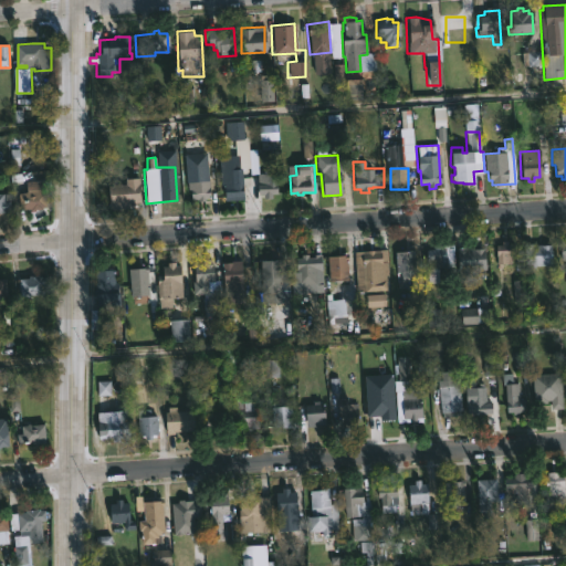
[(240,169),(241,199),(223,199),(222,187),(219,187),(219,169),(240,169)]
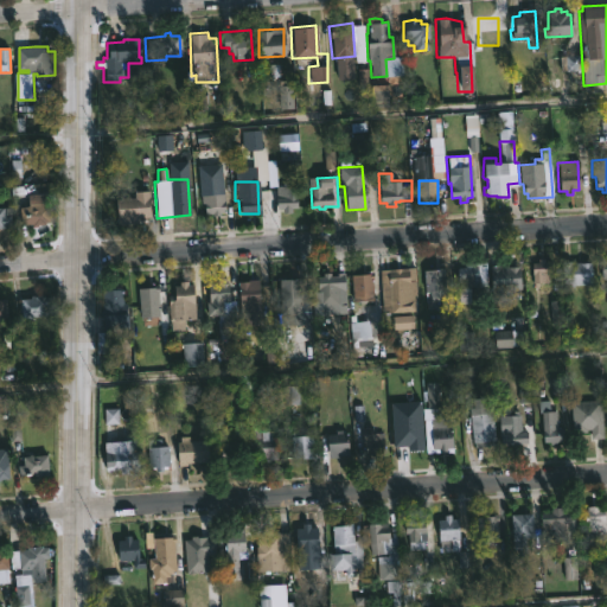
[(216,184),(216,187),(219,187),(219,192),(223,192),(224,212),(218,212),(218,216),(211,216),(211,213),(204,213),(203,202),(199,202),(198,185),(216,184)]
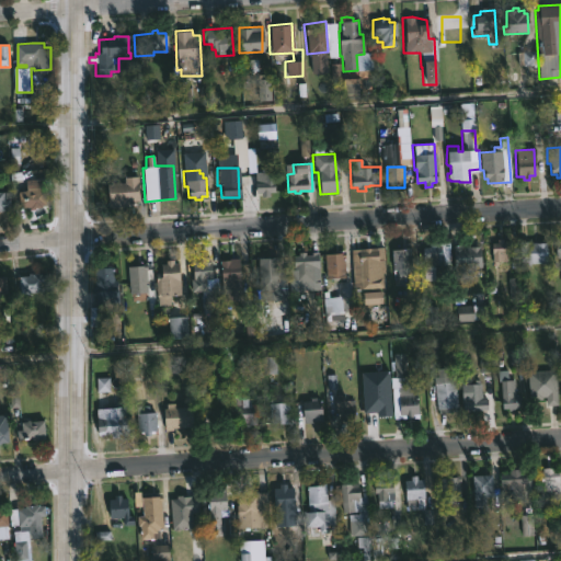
[(268,193),(268,197),(260,197),(260,194),(254,194),(254,171),(273,171),(273,193),(268,193)]
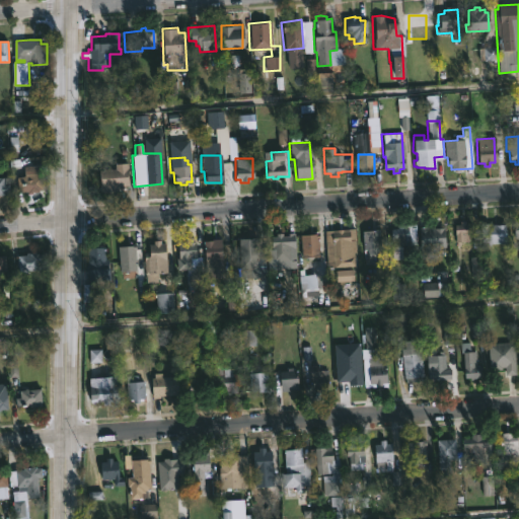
[(109,193),(99,193),(98,170),(114,169),(114,164),(126,164),(127,187),(117,187),(117,192),(109,193)]
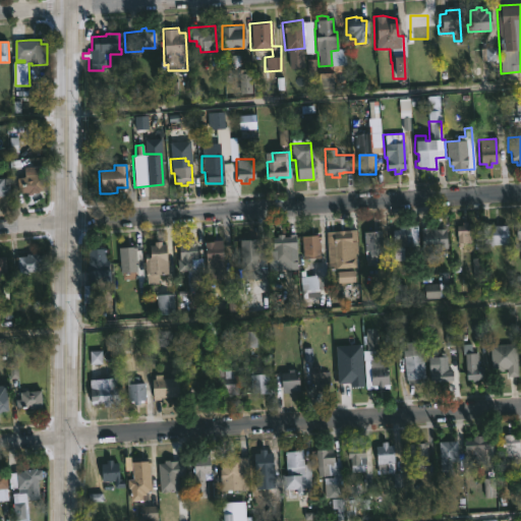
[(41,190),(41,192),(20,193),(19,178),(26,176),(26,171),(43,170),(44,190),(41,190)]
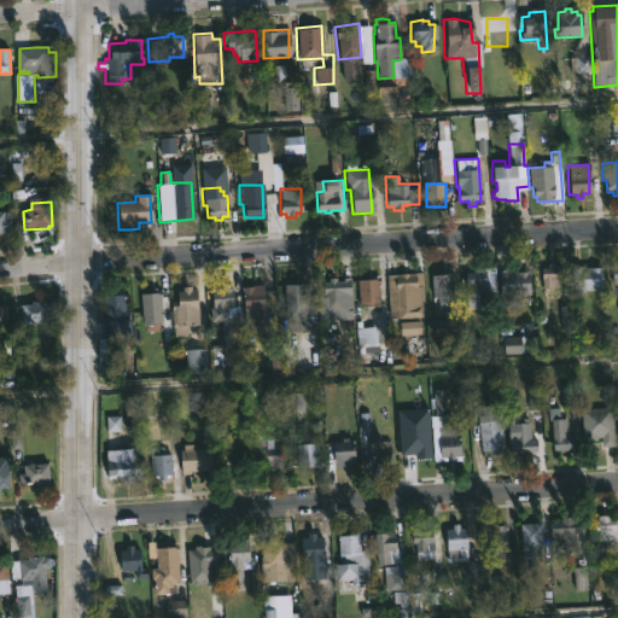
[(0,211),(6,211),(7,220),(13,220),(13,229),(7,229),(7,232),(0,232),(0,211)]
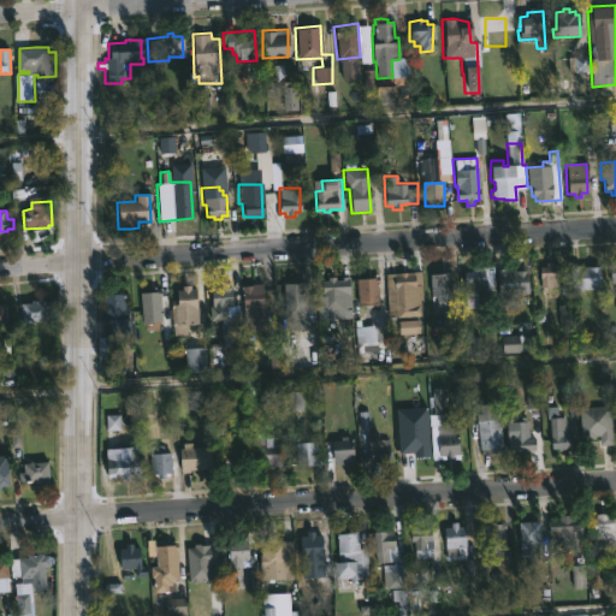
[(562,289),(562,265),(542,265),(542,289),(562,289)]
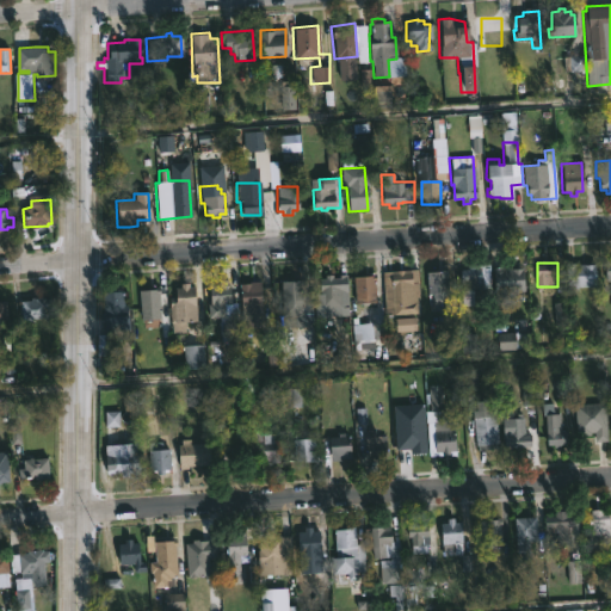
[(574,263),(574,264),(593,264),(594,285),(566,288),(565,263),(574,263)]
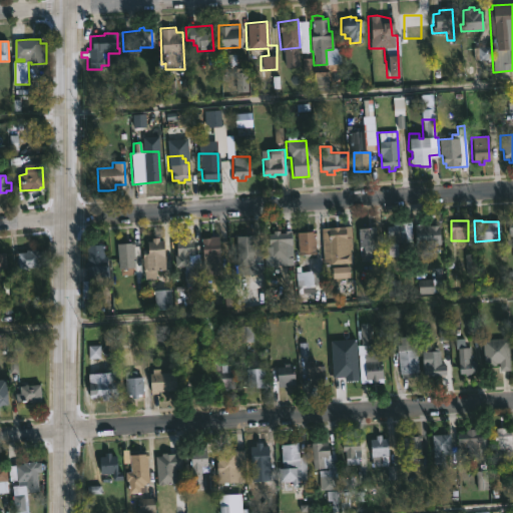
[(411,242),(385,242),(385,226),(391,225),(391,222),(410,221),(411,242)]
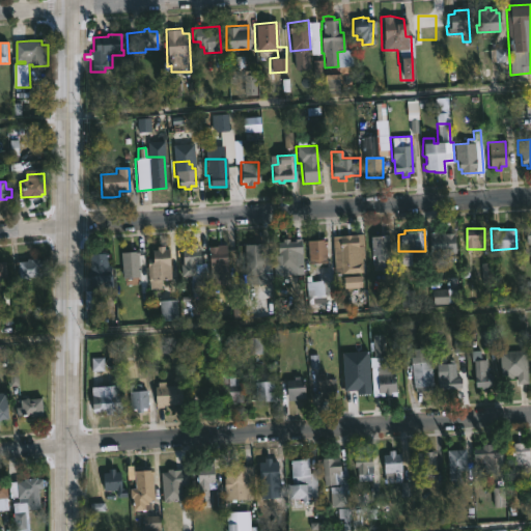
[(437,232),(437,235),(453,234),(454,253),(442,253),(443,259),(436,259),(436,254),(429,254),(428,233),(437,232)]
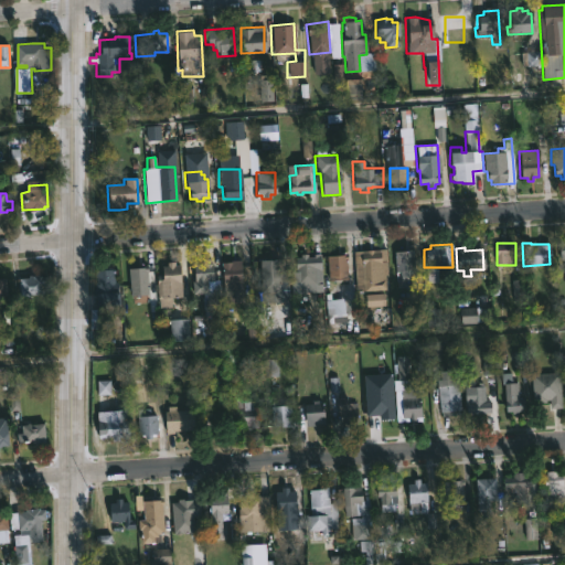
[(385,290),(355,291),(353,251),(386,249),(388,280),(385,280),(385,290)]
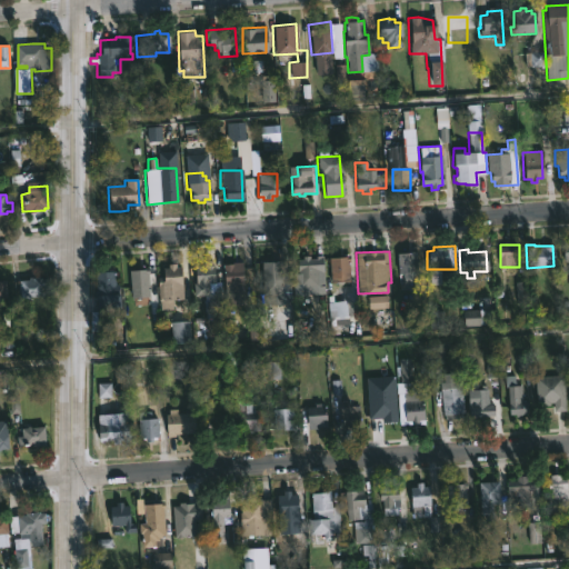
[(409,272),(409,281),(402,282),(401,273),(397,273),(396,253),(416,251),(417,272),(409,272)]
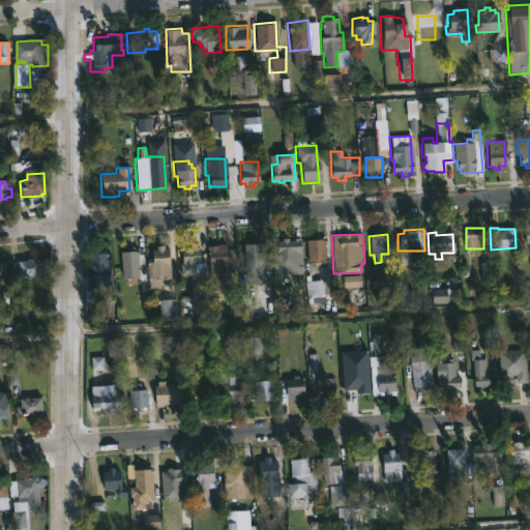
[(288,239),(288,241),(294,241),(295,273),(274,274),(272,257),(276,257),(276,242),(282,242),(282,239),(288,239)]
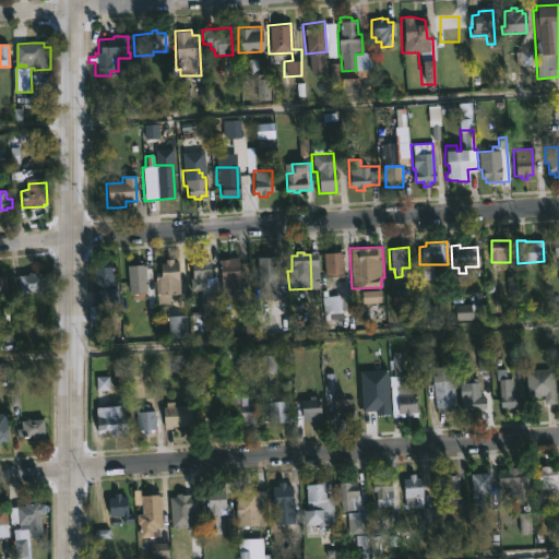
[(343,277),(323,277),(323,253),(342,253),(343,277)]
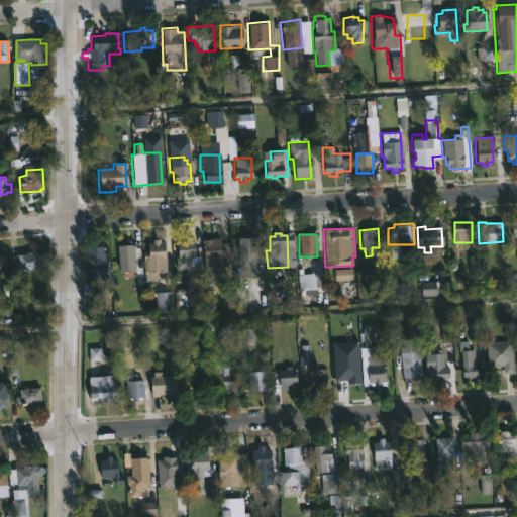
[(244,268),(238,269),(237,238),(254,237),(255,268),(244,268)]
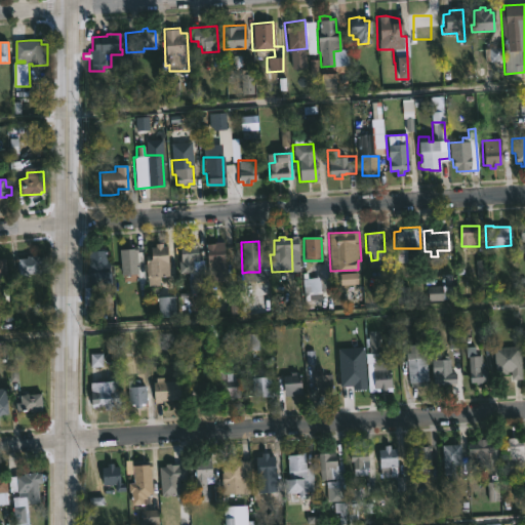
[(220,263),(220,265),(215,266),(215,264),(205,264),(205,244),(223,242),(224,263),(220,263)]
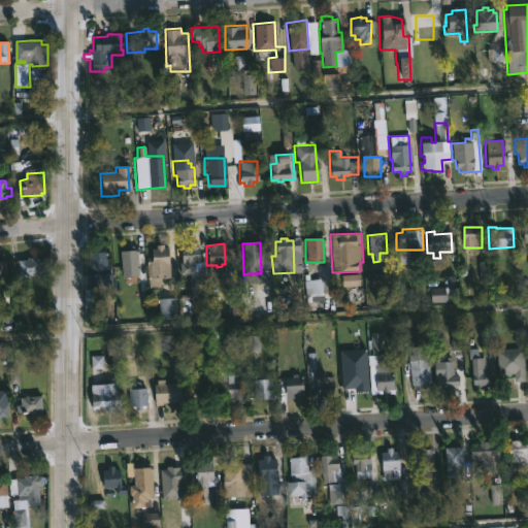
[(162,245),(162,249),(167,249),(168,278),(158,278),(159,287),(147,287),(145,258),(151,258),(150,250),(155,250),(155,245),(162,245)]
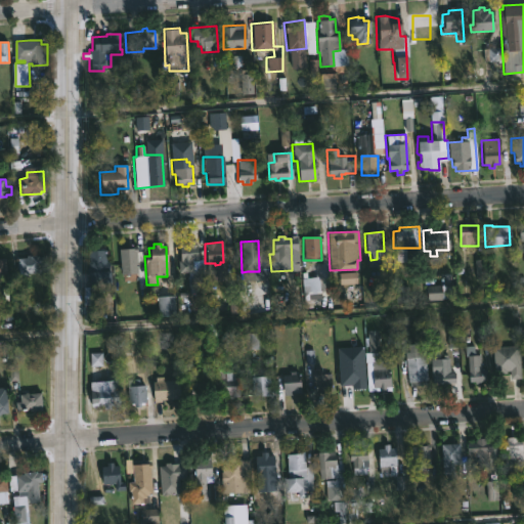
[(191,266),(179,267),(179,246),(197,245),(197,261),(191,261),(191,266)]
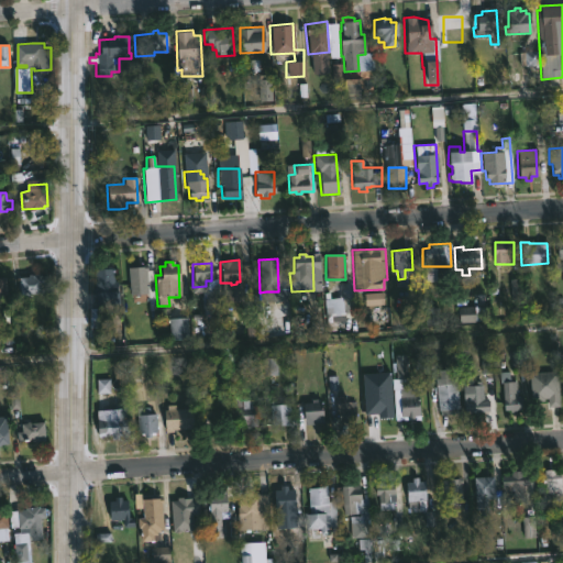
[(133,294),(129,295),(127,267),(140,266),(140,264),(145,264),(146,293),(133,294)]
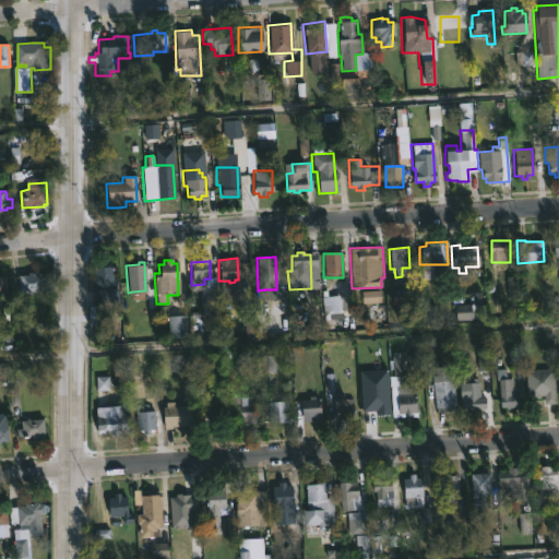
[(111,266),(111,278),(115,277),(117,314),(105,314),(104,304),(93,304),(92,266),(111,266)]
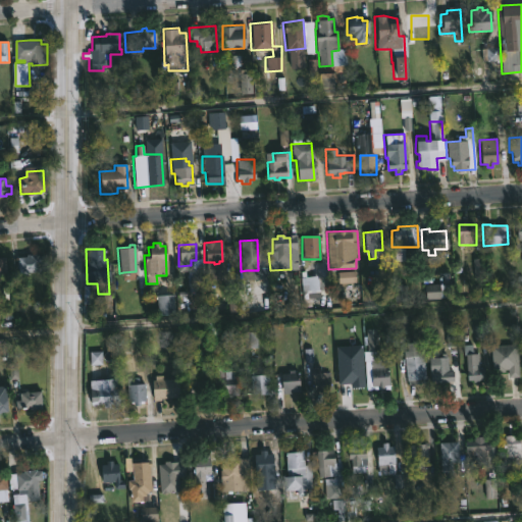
[(41,254),(46,255),(46,264),(42,264),(42,271),(21,273),(21,257),(30,256),(30,254),(41,254)]
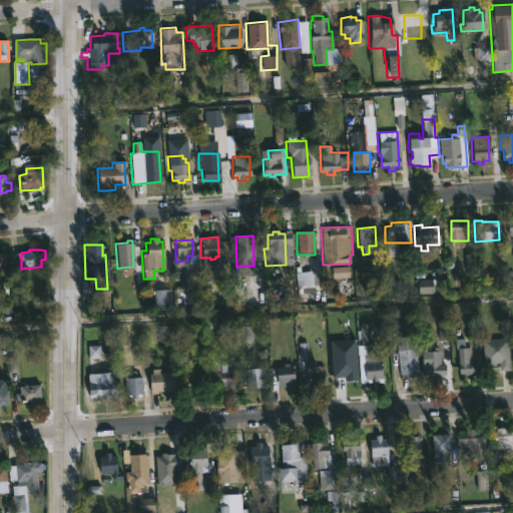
[(0,268),(0,251),(7,251),(8,268),(0,268)]
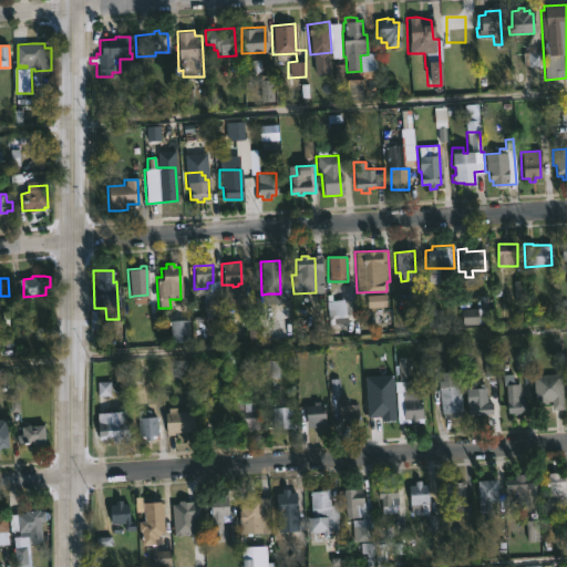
[(331,302),(331,318),(347,318),(347,302),(331,302)]
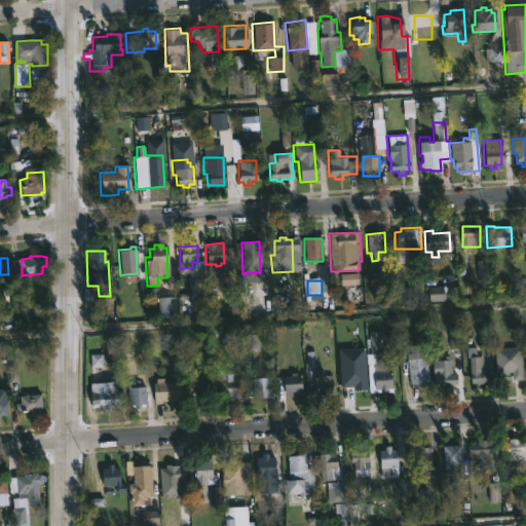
[(443,287),(455,288),(456,300),(427,302),(427,288),(443,287)]
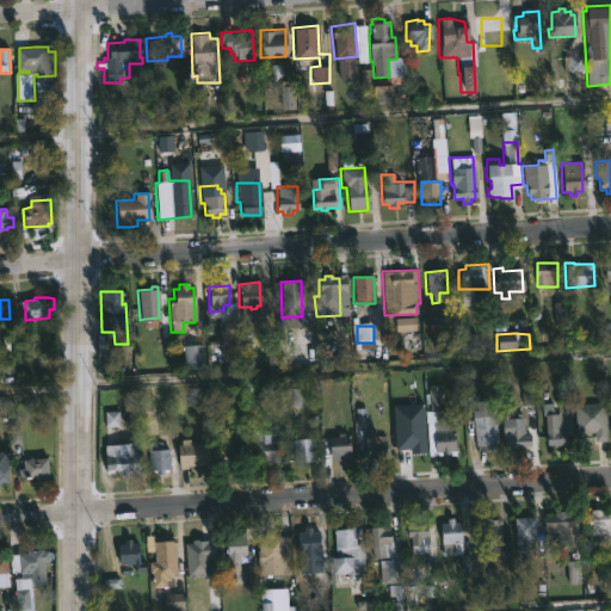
[(203,369),(183,369),(183,346),(202,345),(203,369)]
